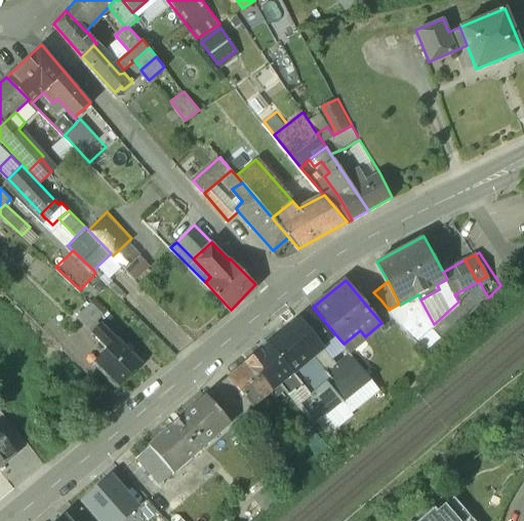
[(488,297),(479,281),(454,294),(458,302),(467,316),(482,303),(481,303),(488,297)]
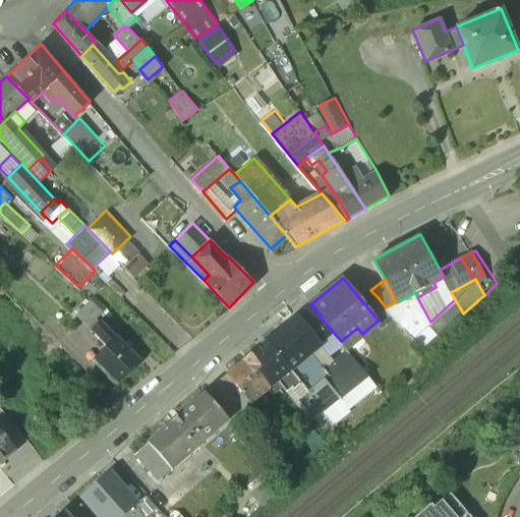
[(386,307),(378,297),(366,306),(379,321),(377,322),(382,328),(395,318),(386,307)]
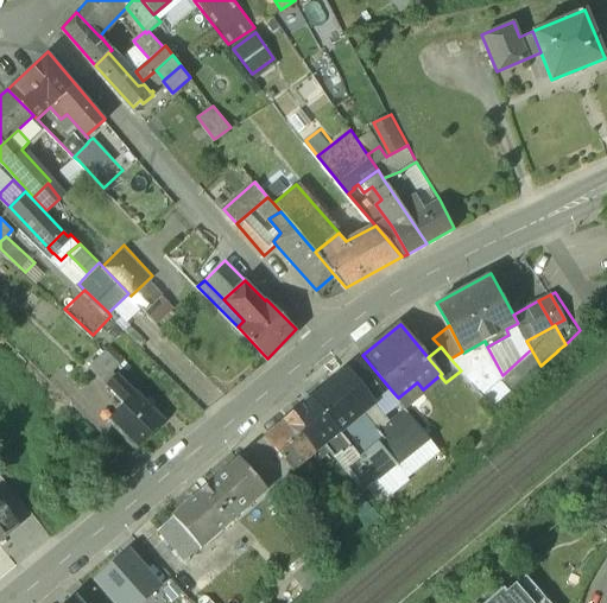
[(106,348),(88,365),(102,379),(113,369),(120,361),(106,348)]
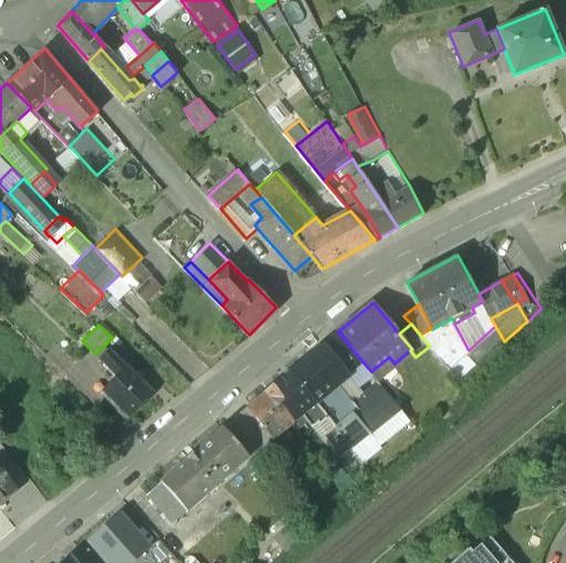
[(469,350),(449,368),(461,381),(504,341),(495,326),(469,350)]
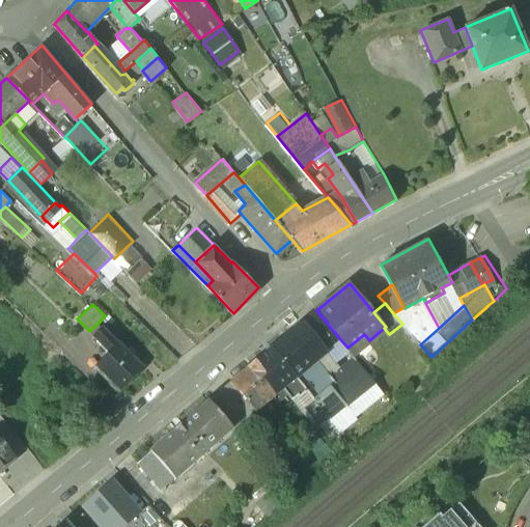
[(340,339),(316,310),(303,321),(327,350),(340,339)]
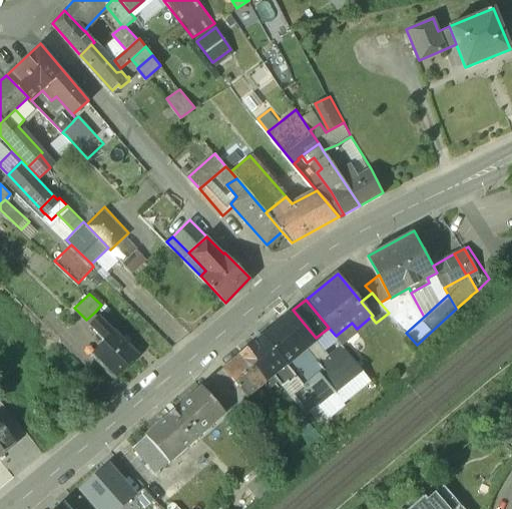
[(293,310),(263,336),(285,364),(286,363),(307,346),(316,338),(293,310)]
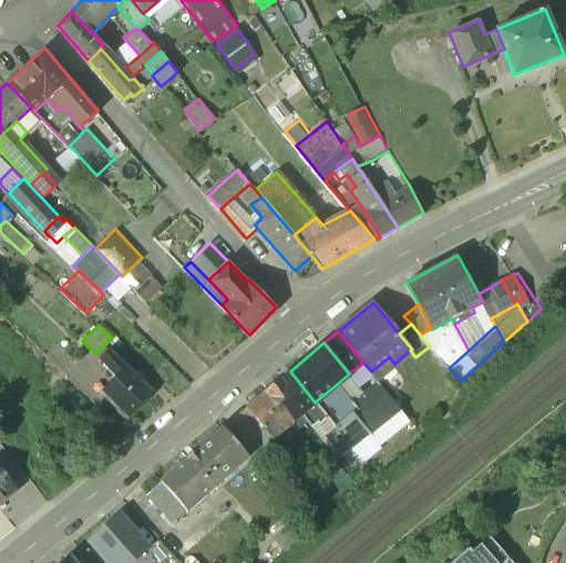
[(105,345),(95,354),(100,357),(109,348),(105,345)]
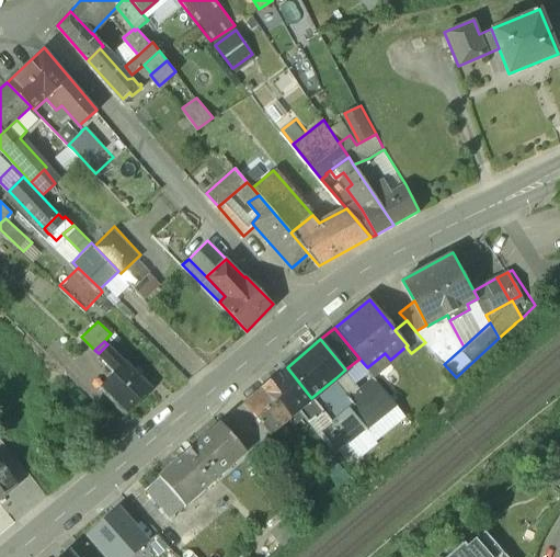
[(107,344),(99,353),(115,371),(125,361),(107,344)]
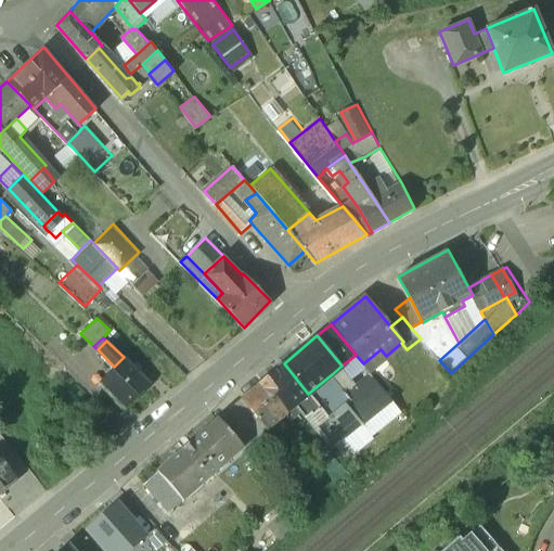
[(150,383),(124,357),(114,367),(99,382),(126,408),(150,383)]
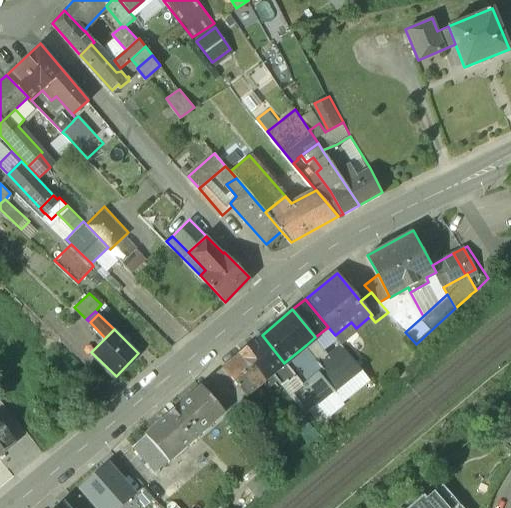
[(262,335),(261,335),(244,350),(255,364),(254,365),(265,379),(279,368),(284,363),(262,335)]
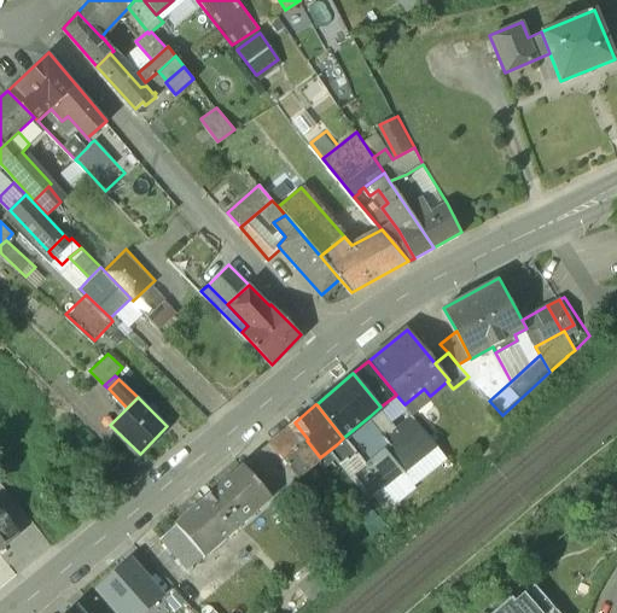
[(370,416),(344,437),(358,454),(364,461),(368,466),(384,486),(405,471),(391,456),(386,449),(393,444),(388,438),(370,416)]
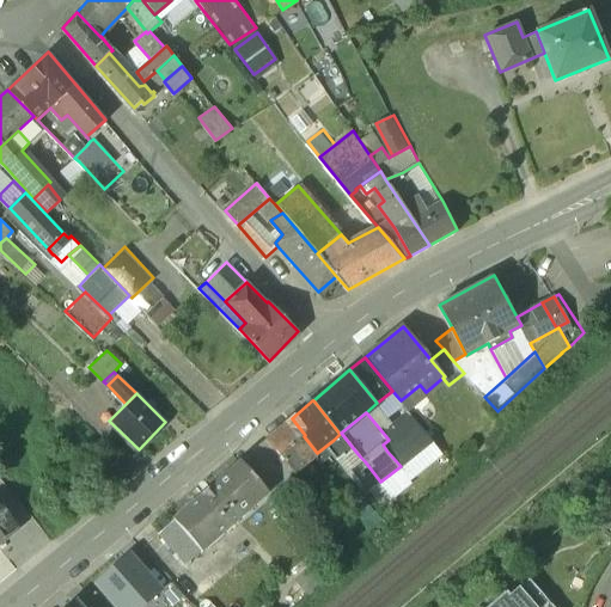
[(443,452),(410,414),(401,421),(411,433),(407,436),(419,451),(428,461),(429,464),(443,452)]
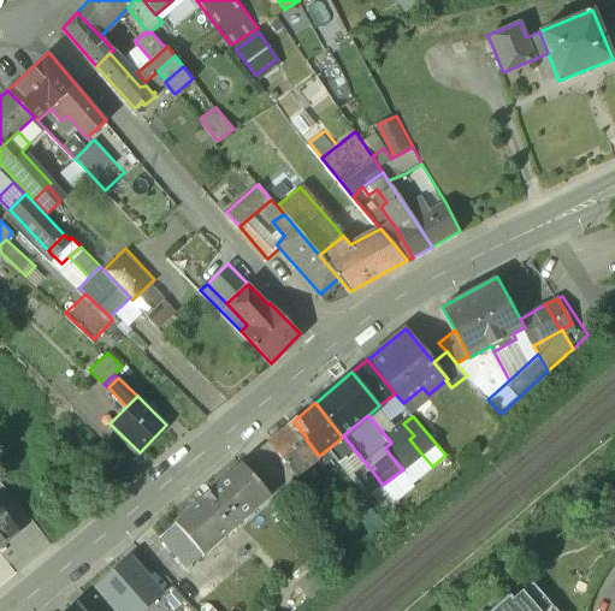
[(294,421),(242,464),(270,496),(319,456),(306,439),(307,438),(294,421)]
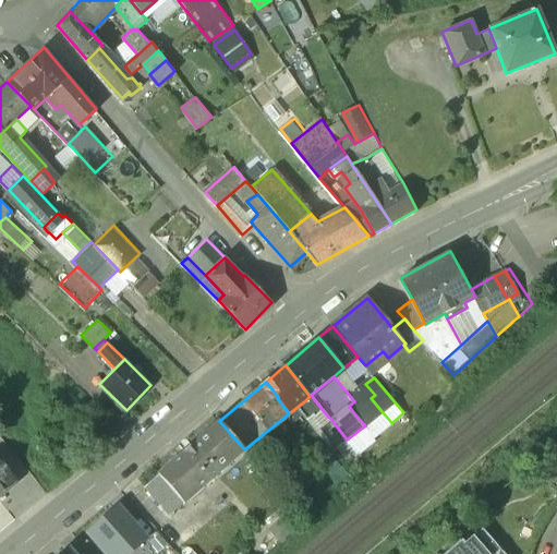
[(365,384),(350,396),(354,401),(349,406),(353,412),(371,398),(375,395),(365,384)]
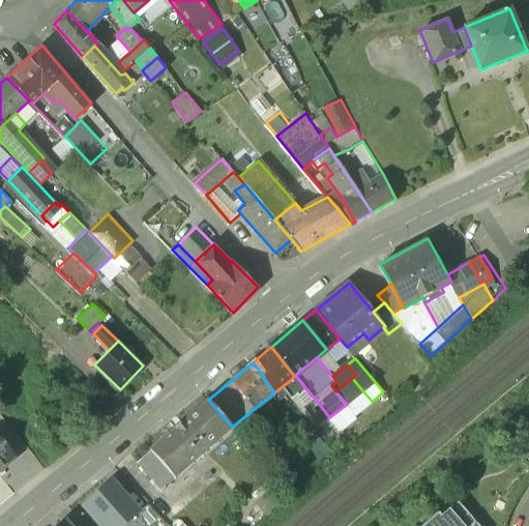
[(306,389),(295,375),(294,376),(289,381),(299,393),(304,389),(305,389),(306,389)]
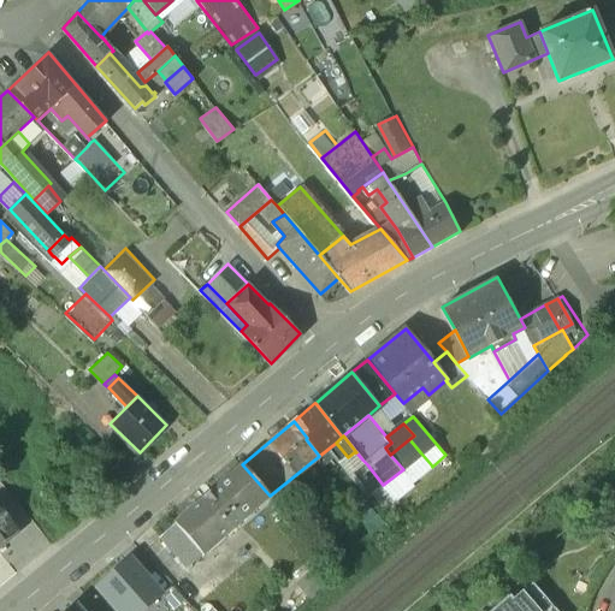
[(409,439),(390,455),(403,469),(421,454),(409,439)]
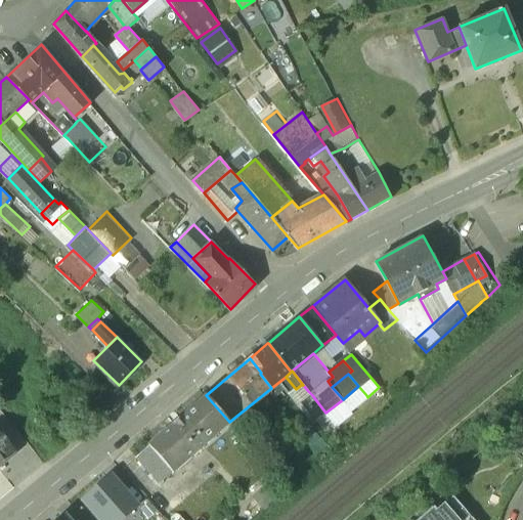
[(358,386),(343,399),(351,409),(366,395),(358,386)]
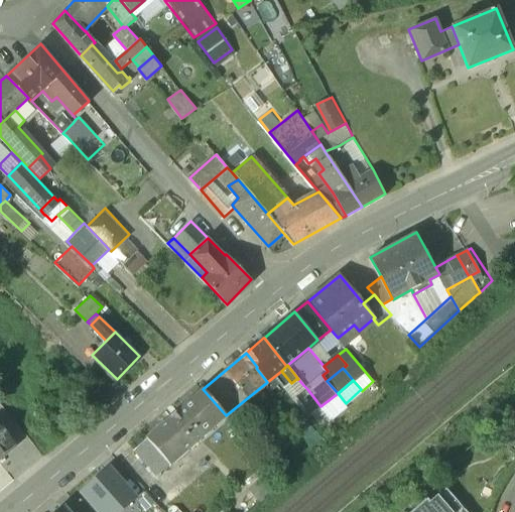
[(307,389),(303,385),(298,388),(302,393),(307,389)]
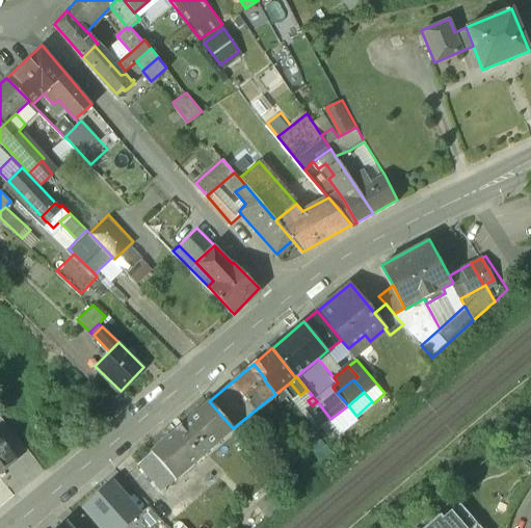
[(185,421),(175,431),(175,430),(152,451),(152,452),(176,478),(233,428),(209,401),(186,421),(185,421)]
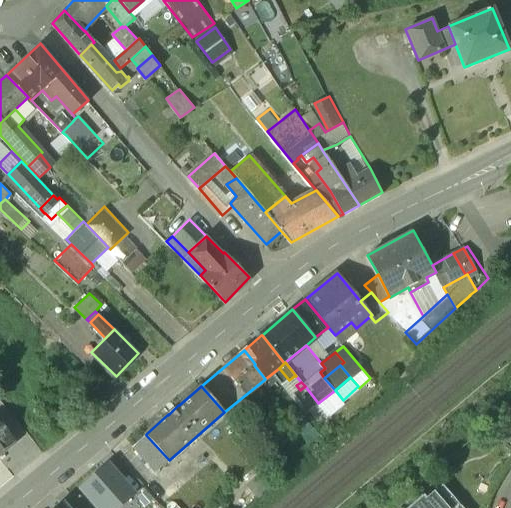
[(318,403),(305,386),(300,390),(297,393),(310,409),(318,403)]
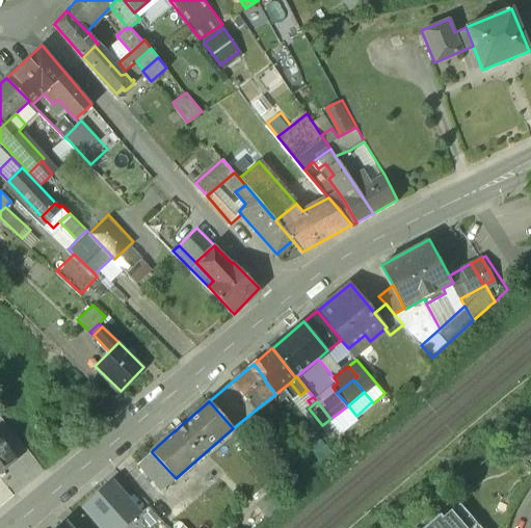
[(348,405),(330,419),(343,432),(359,419),(356,416),(348,405)]
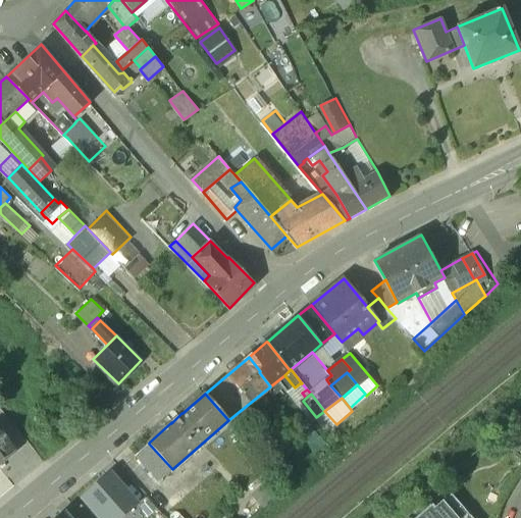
[(0,461),(15,449),(0,429),(0,461)]
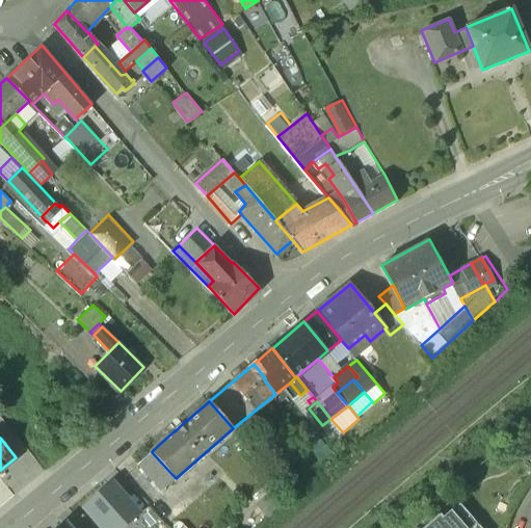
[(176,478),(152,452),(139,463),(163,490),(176,478)]
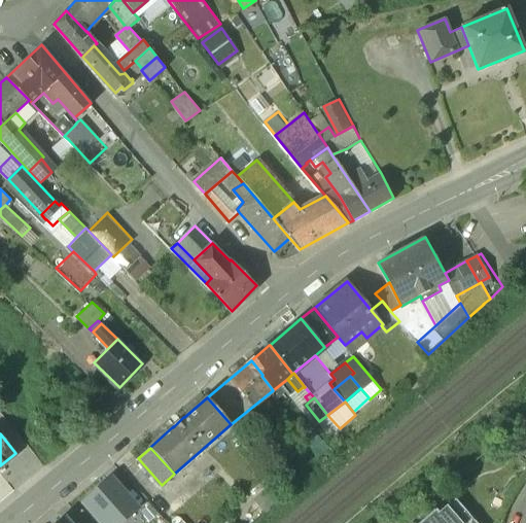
[(84,501),(104,522),(121,522),(139,508),(111,477),(84,501)]
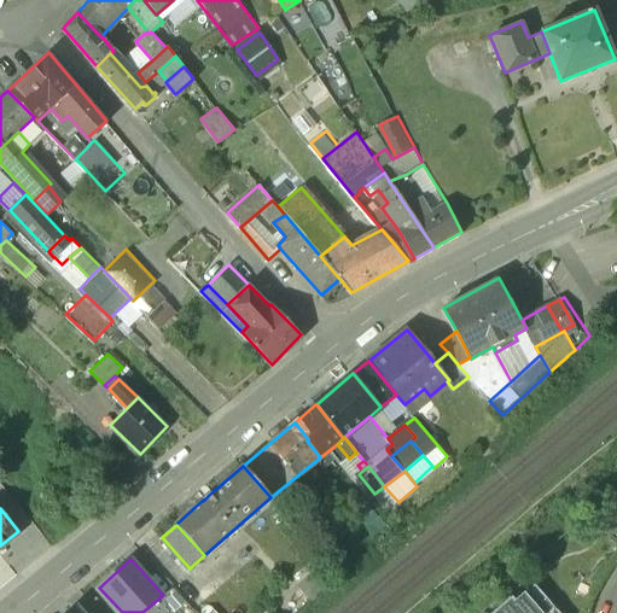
[(557,612),(534,585),(514,602),(510,599),(493,612),(557,612)]
